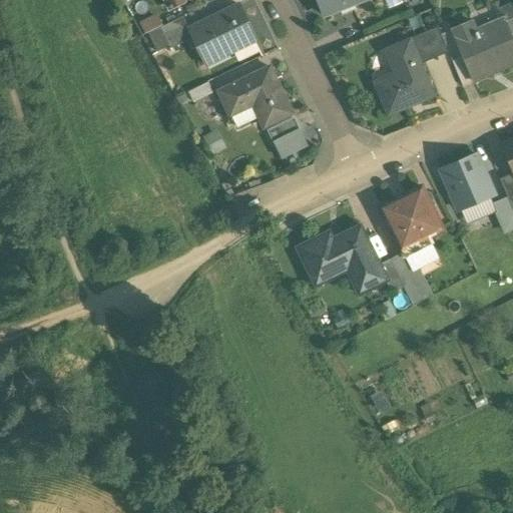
[(318,0),(324,15),(361,0),(318,0)]
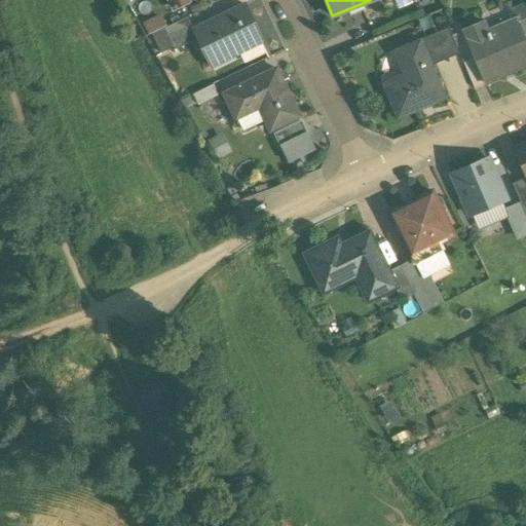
[(525,3),(511,10),(515,20),(516,20),(522,35),(525,33),(525,3)]
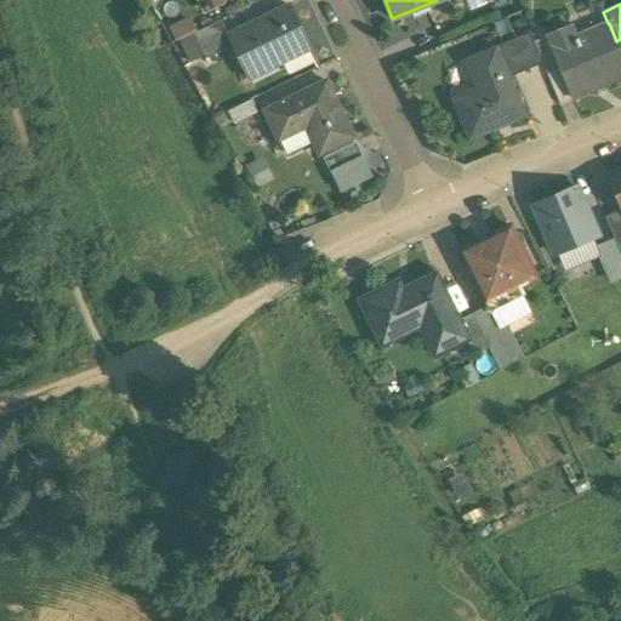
[(229,35),(228,36),(234,47),(250,79),(309,50),(289,6),(229,35)]
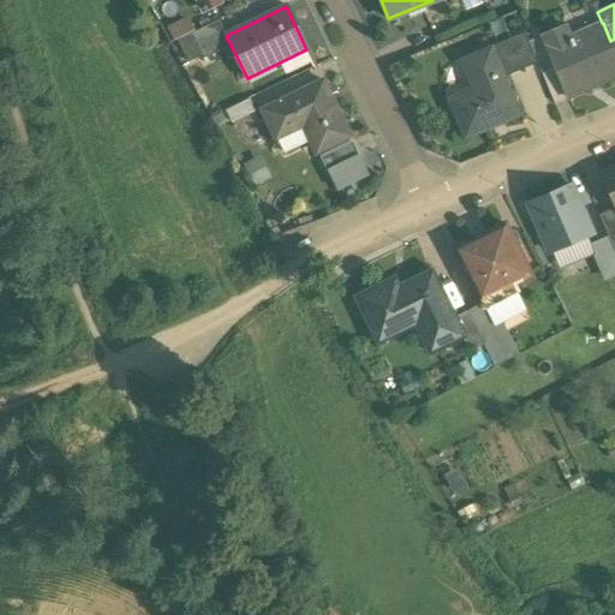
[(220,21),(193,34),(206,59),(232,47),(226,36),(227,35),(220,21)]
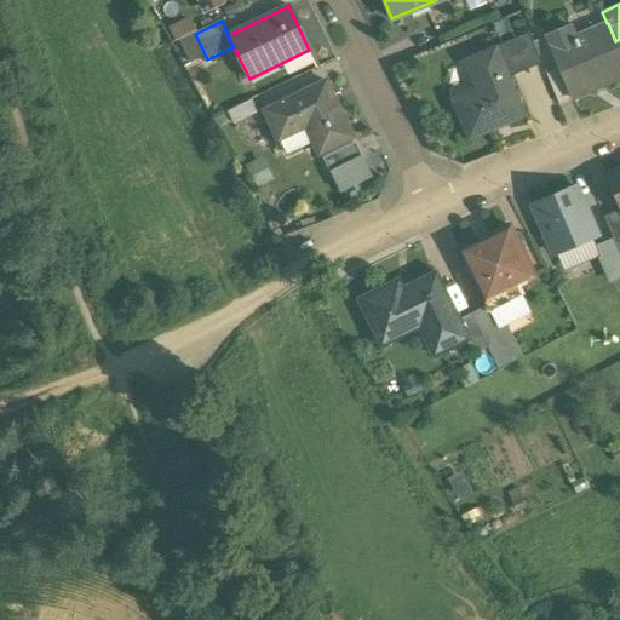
[(607,23),(575,36),(570,27),(546,36),(560,68),(572,98),(619,78),(619,51),(615,41),(608,23),(607,23)]
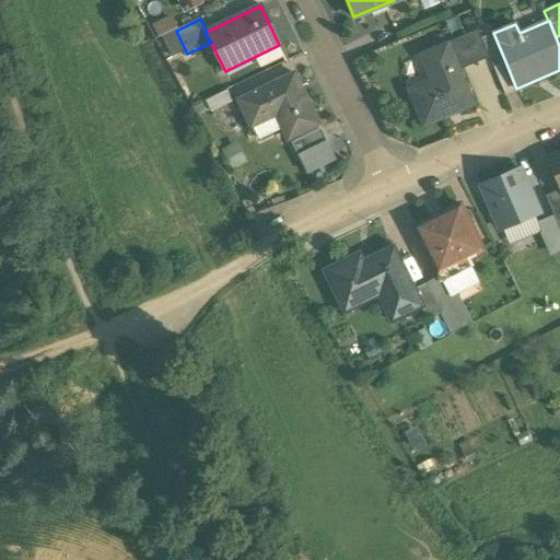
[(478,30),(447,43),(459,70),(490,57),(478,30)]
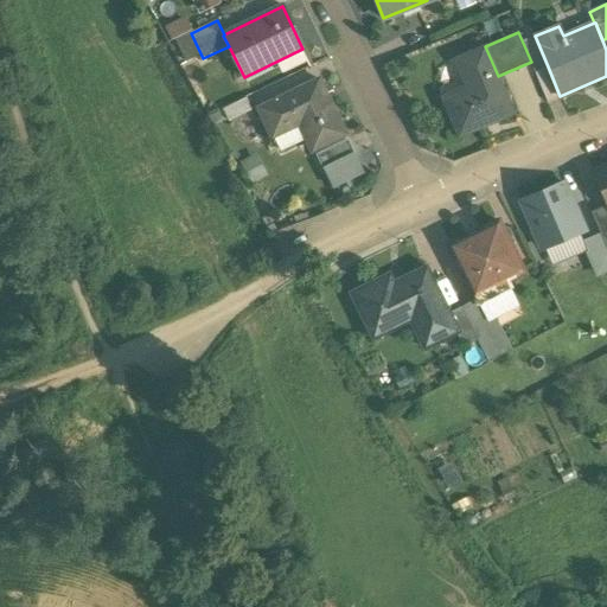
[(485,46),(460,57),(471,84),(442,96),(459,136),(513,114),(498,76),(485,46)]
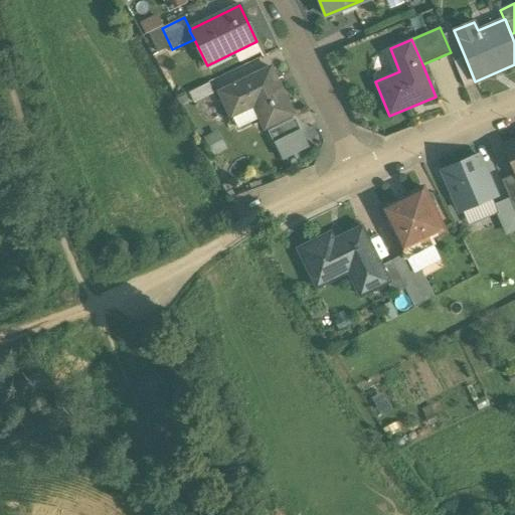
[(465,56),(455,61),(465,86),(475,81),(465,56)]
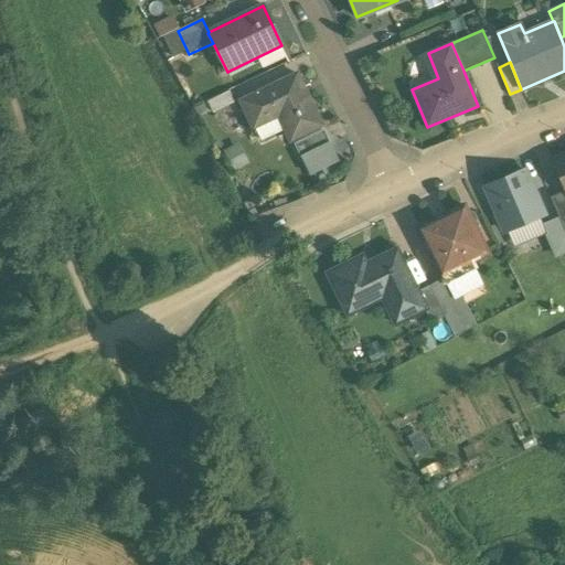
[(297,74),(242,100),(254,126),(278,115),(290,139),(321,125),(297,74)]
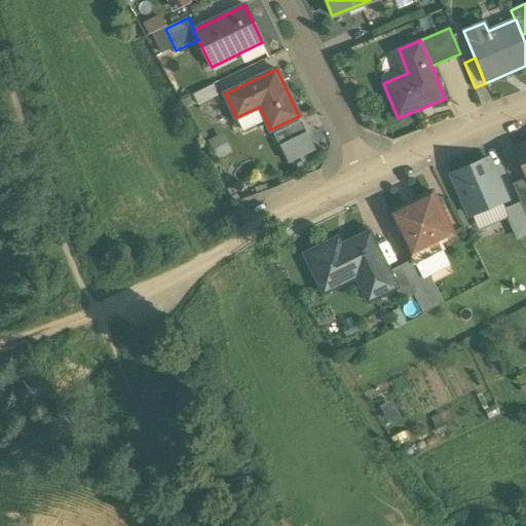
[(195,103),(216,95),(212,85),(191,94),(195,103)]
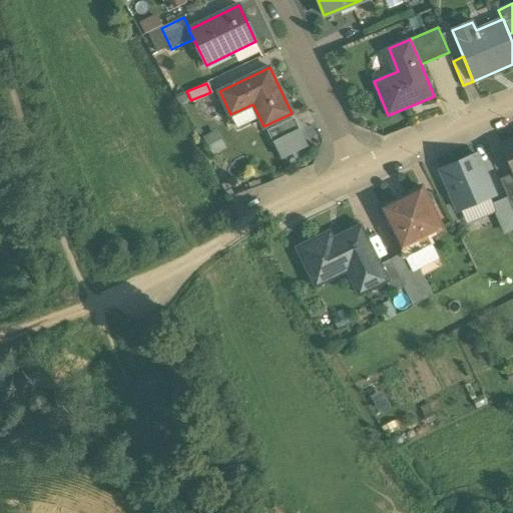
[(294,117),(267,129),(273,142),(300,129),(294,117)]
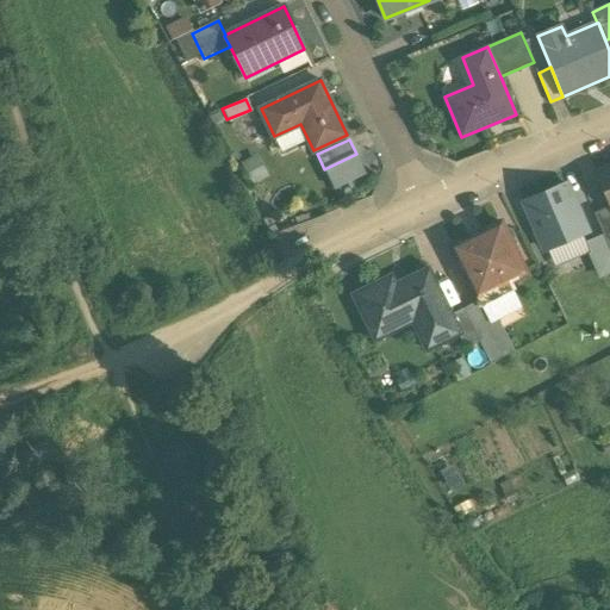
[(609,165),(596,172),(609,204),(609,165)]
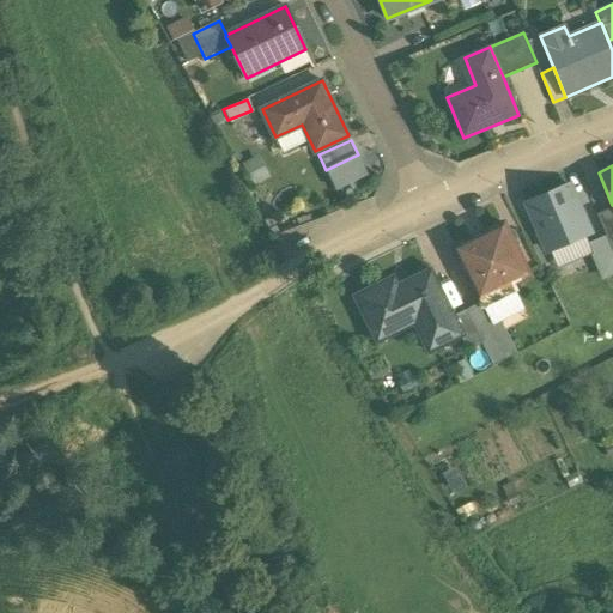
[(550,253),(590,235),(570,186),(529,204),(550,253)]
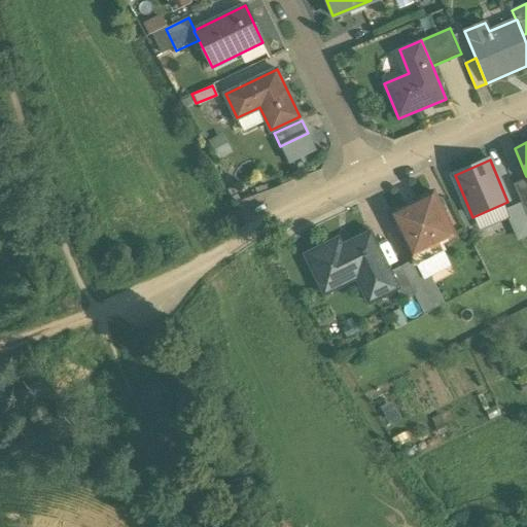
[(526,178),(514,184),(522,205),(526,216),(526,178)]
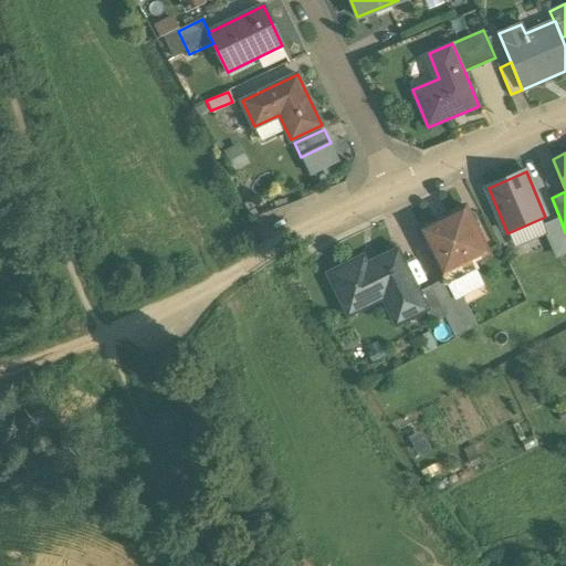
[(465,209),(420,231),(444,280),(447,284),(448,283),(475,270),(472,262),(489,254),(465,209)]
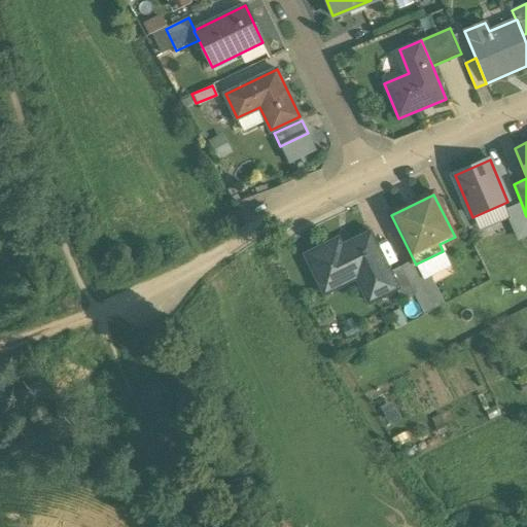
[(507,211),(520,240),(526,236),(526,216),(522,205),(507,211)]
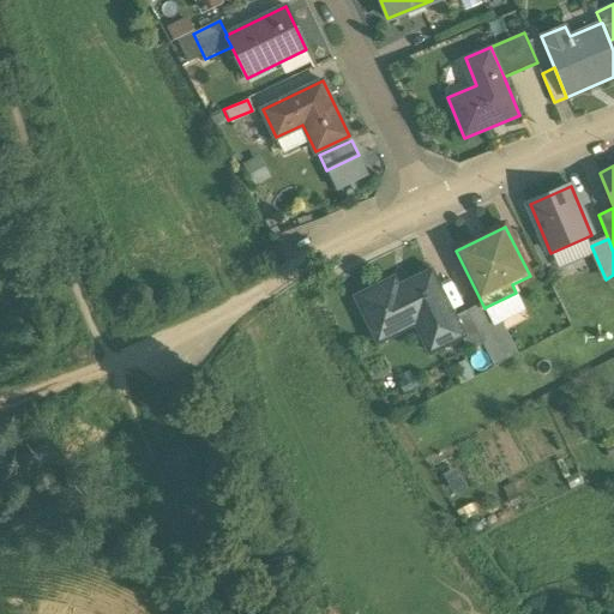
[(433,270),(399,287),(396,278),(357,298),(380,343),(417,324),(431,353),(463,337),(465,336),(456,317),(433,270)]
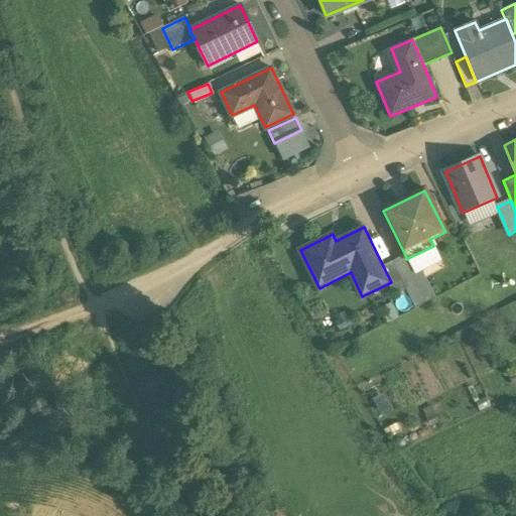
[(416,260),(410,263),(408,258),(407,259),(405,255),(393,262),(406,288),(416,307),(435,297),(416,260)]
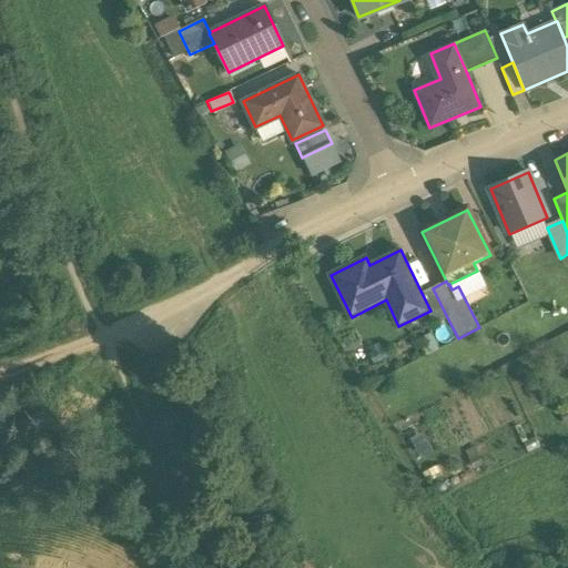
[(447,317),(433,288),(422,293),(430,311),(428,312),(435,324),(447,317)]
